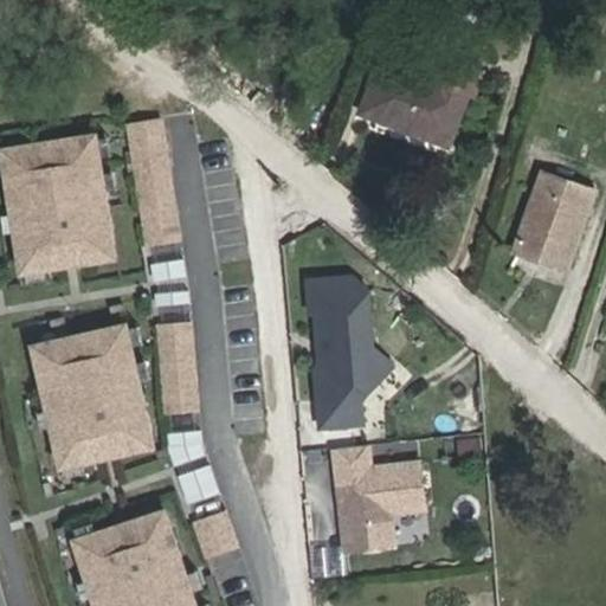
[(363,114),(420,135),(439,85),(404,71),(416,38),(420,25),(393,14),(375,60),(382,64),(363,114)]
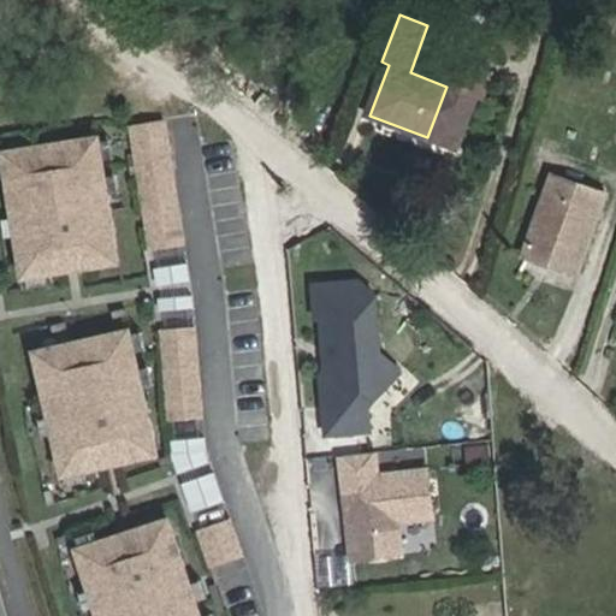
[(410,72),(446,87),(457,60),(460,53),(422,39),(410,72)]
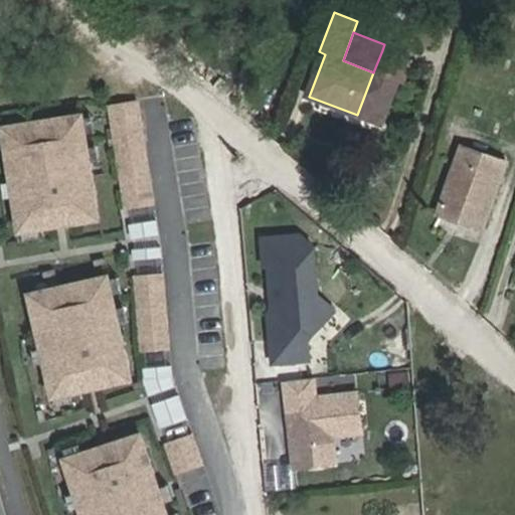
[(373,72),(357,115),(382,124),(399,81),(403,83),(411,61),(382,50),(373,72)]
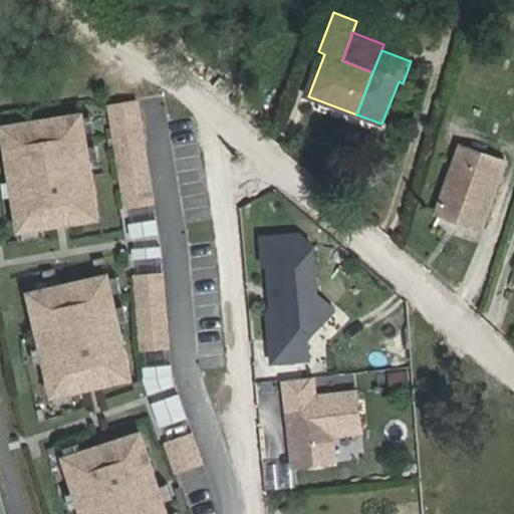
[(511,59),(502,56),(499,67),(508,70),(511,59)]
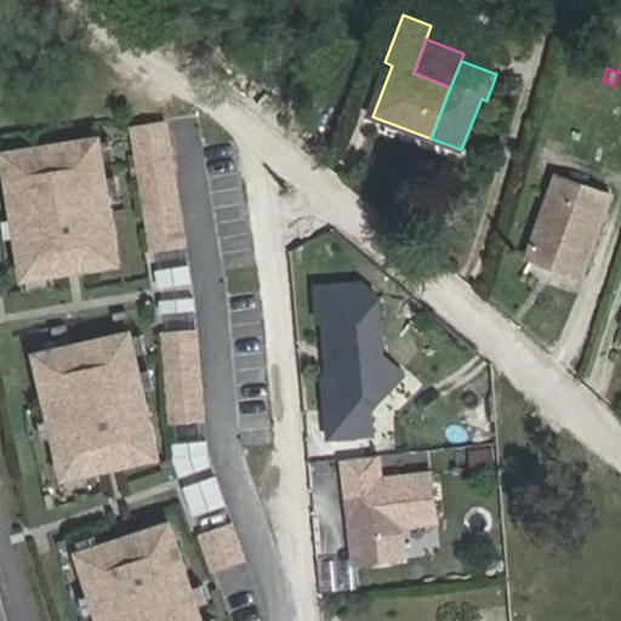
[(166,123),(131,127),(151,251),(183,246),(166,123)]
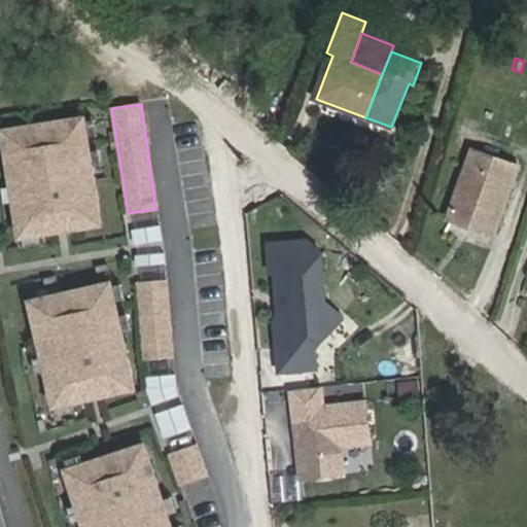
[(4,133),(23,237),(70,230),(67,218),(99,212),(82,119),(4,133)]
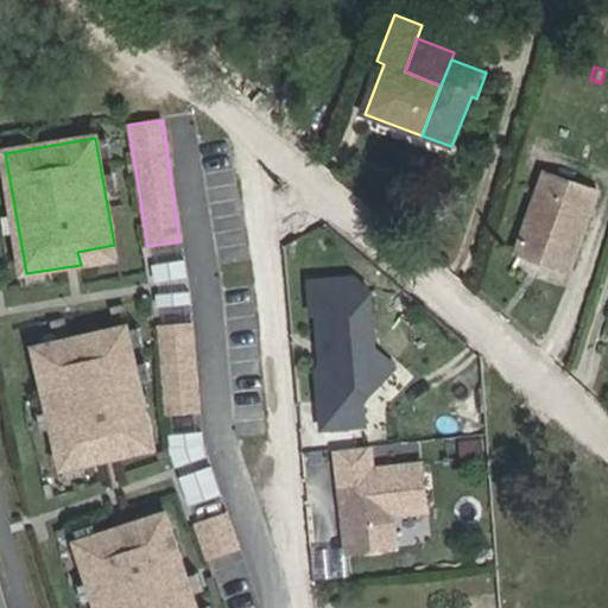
[(549,251),(545,263),(571,272),(593,211),(578,207),(586,185),(548,171),(521,241),(549,251)]
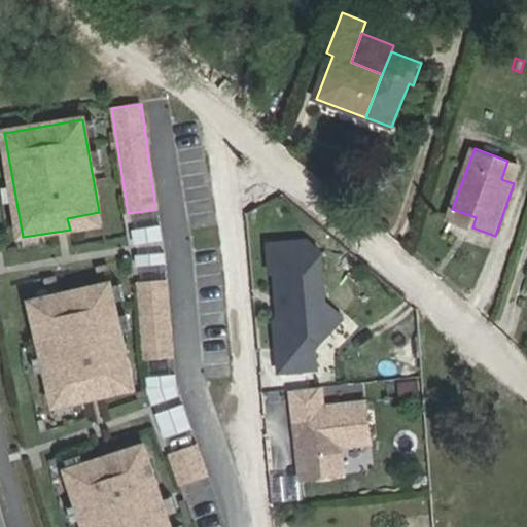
[(448,219),(472,227),(476,217),(452,209),(448,219)]
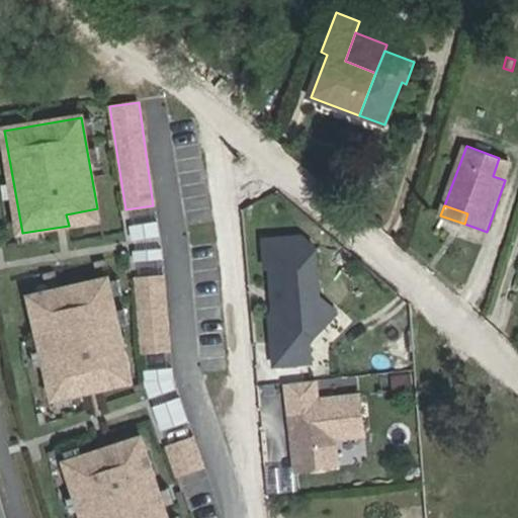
[(66,214),(69,226),(99,221),(97,208),(66,214)]
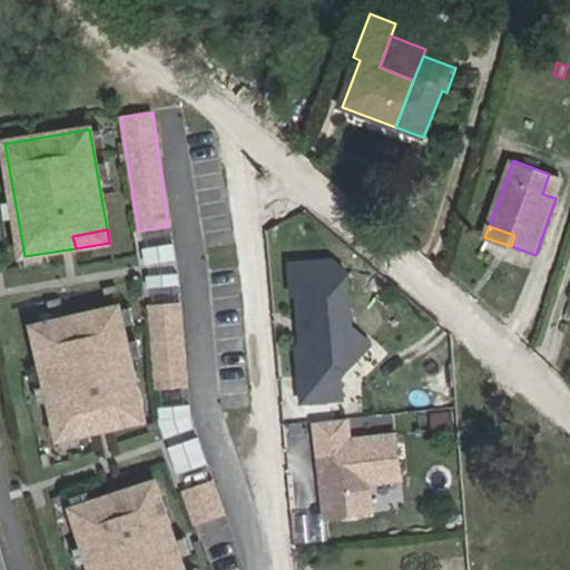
[(144,249),(148,266),(176,262),(173,244),(144,249)]
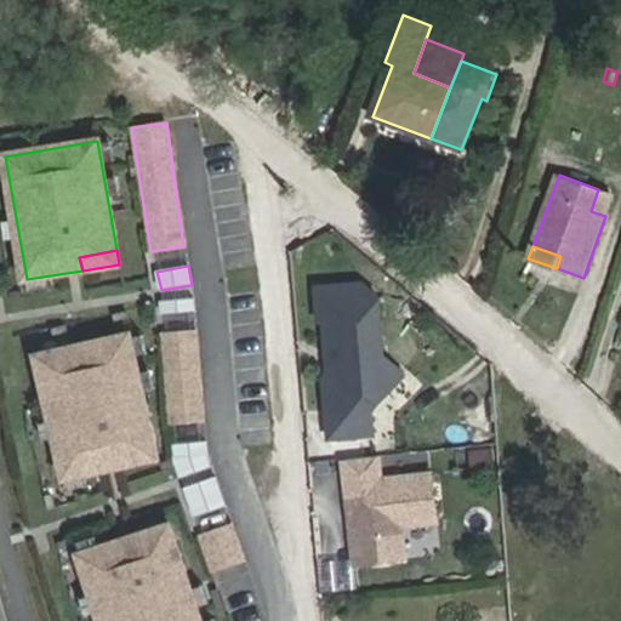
[(331,411),(334,436),(372,432),(370,408),(403,372),(382,354),(379,311),(365,312),(362,281),(318,286),(320,318),(326,318),(329,349),(341,355),(325,376),(329,411),(331,411)]
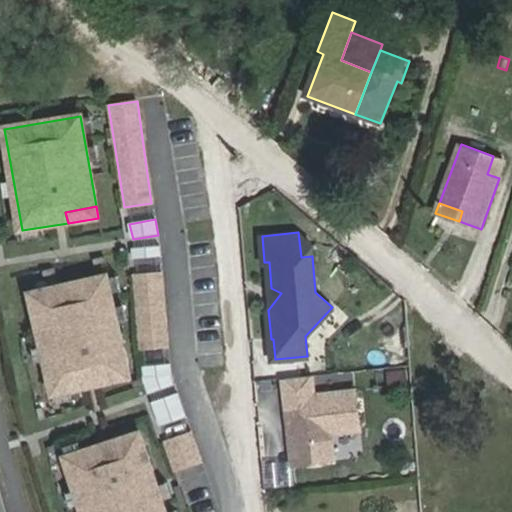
[(132,248),(133,259),(161,256),(160,245),(132,248)]
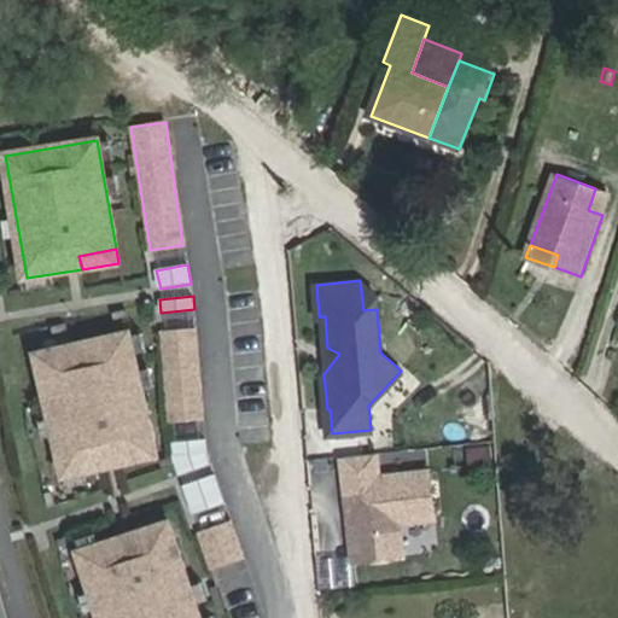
[(163,333),(172,420),(203,418),(197,331),(163,333)]
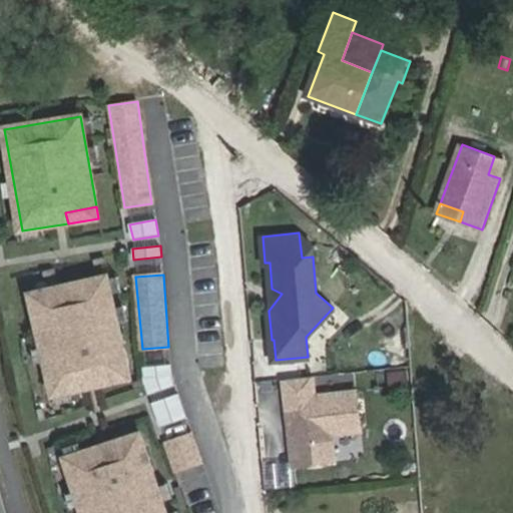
[(31,295),(54,394),(100,385),(97,373),(128,365),(108,277),(31,295)]
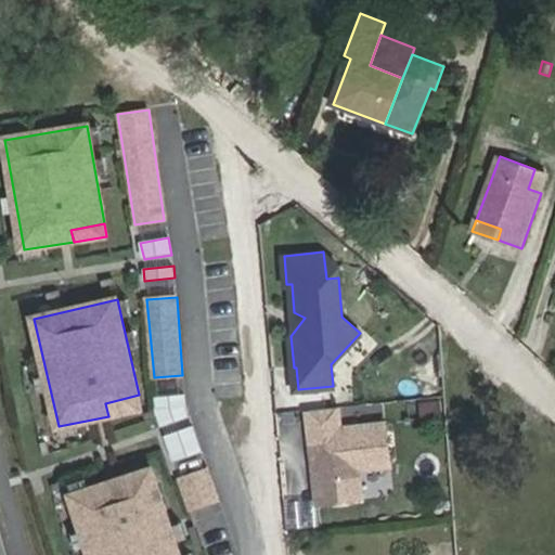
[(153,399),(160,427),(189,417),(183,394),(153,399)]
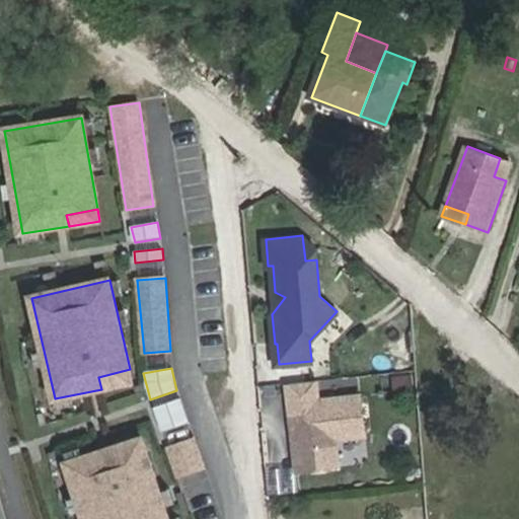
[(101,389),(133,382),(130,369),(98,377),(101,389)]
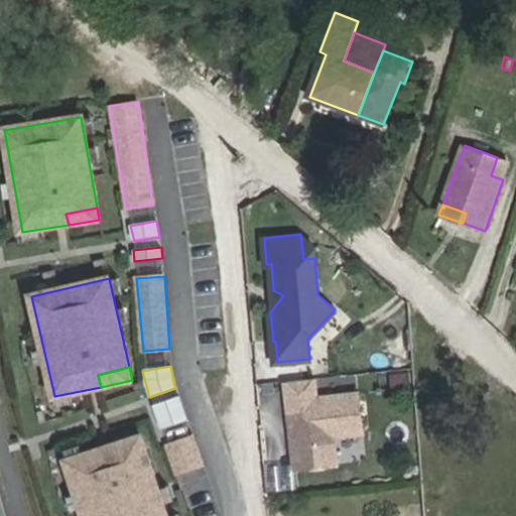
[(388,373),(389,391),(411,389),(410,372),(388,373)]
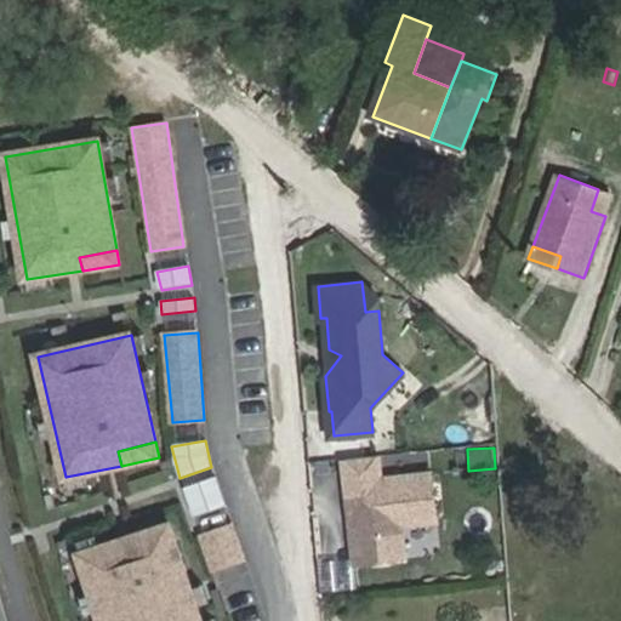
[(345,459),(347,485),(380,482),(376,456),(345,459)]
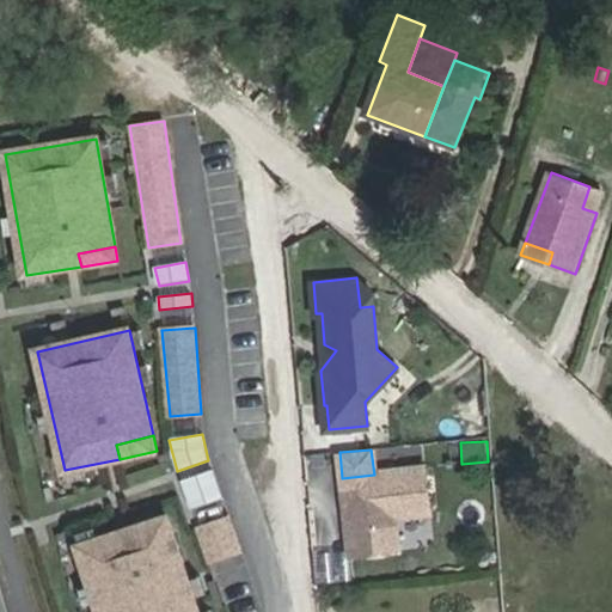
[(347,521),(350,556),(398,551),(395,516),(429,513),(424,467),(374,475),(342,478),(344,506),(349,507),(352,516),(347,521)]
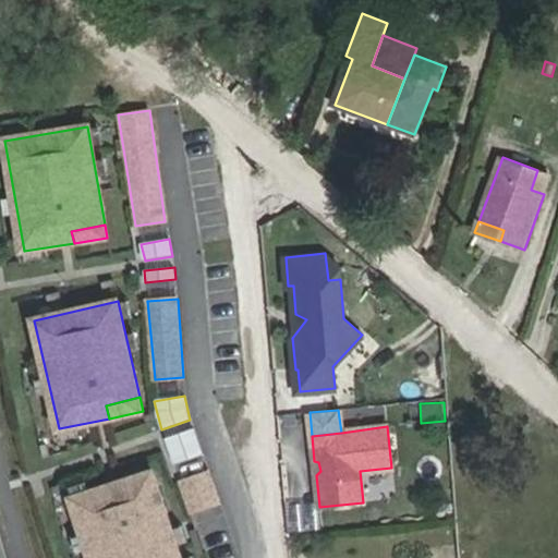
[(166,439),(174,464),(203,453),(192,428),(166,439)]
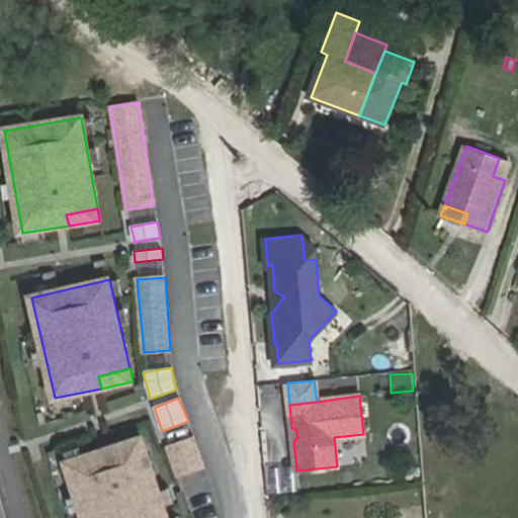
[(118,459),(147,449),(143,437),(112,447),(118,459)]
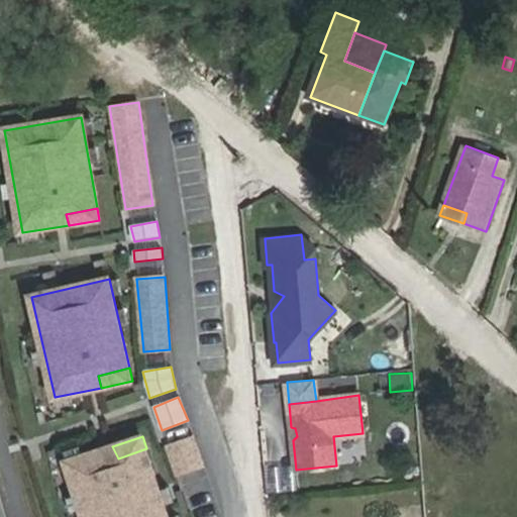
[(167,446),(178,475),(204,466),(193,436),(167,446)]
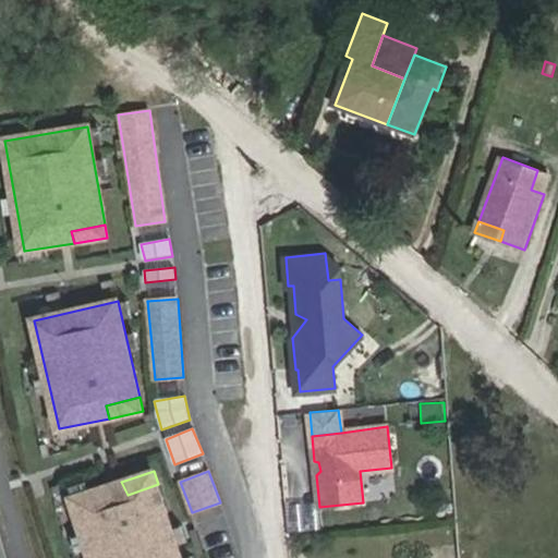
[(72,499),(92,557),(181,557),(158,484),(128,495),(121,482),(72,499)]
